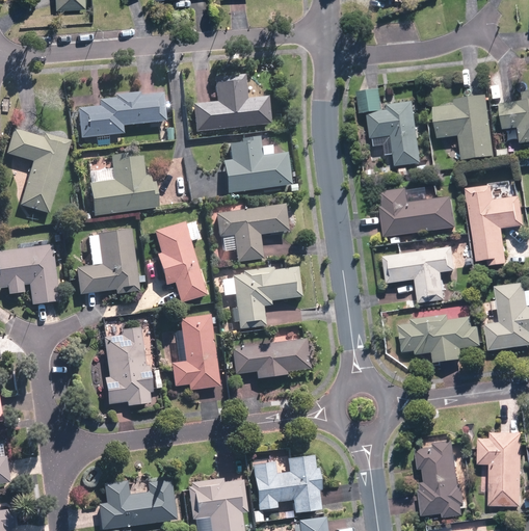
[(56,0),(57,8),(85,7),(84,0),(56,0)]
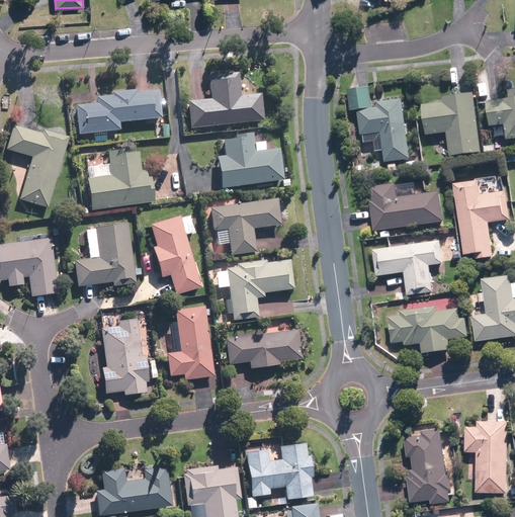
[(263,94),(242,96),(240,72),(210,74),(212,99),(189,100),(191,127),(265,121),(263,94)]
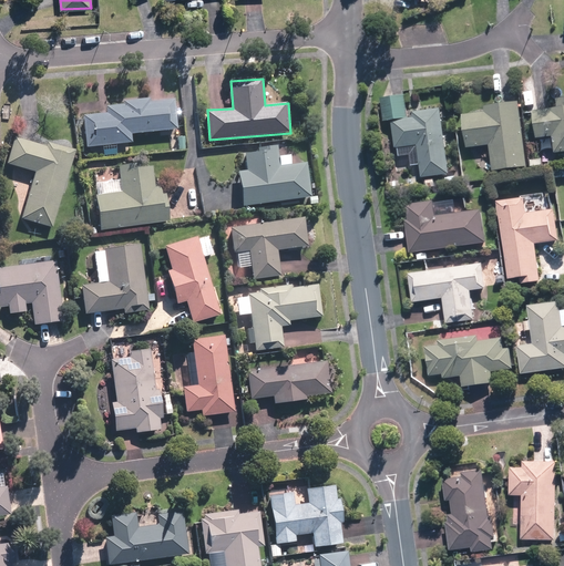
[(453,175),(444,106),(411,111),(409,92),(383,95),(387,121),(395,120),(398,147),(402,146),(403,155),(412,154),(413,164),(423,163),(426,177),(428,177),(429,185),(439,184),(439,176),(453,175)]
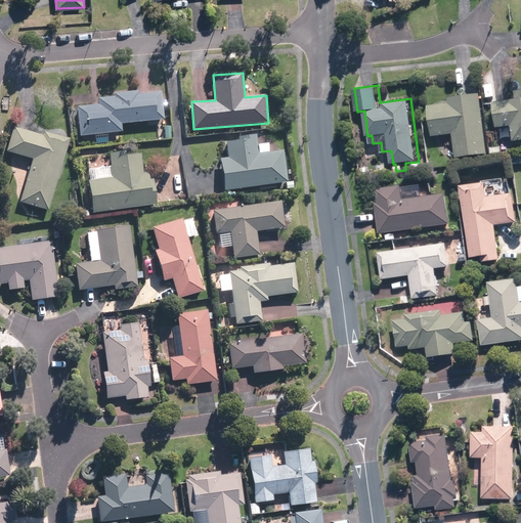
[(520,89),(516,90),(517,98),(494,101),(498,127),(514,125),(516,139),(520,138),(520,89)]
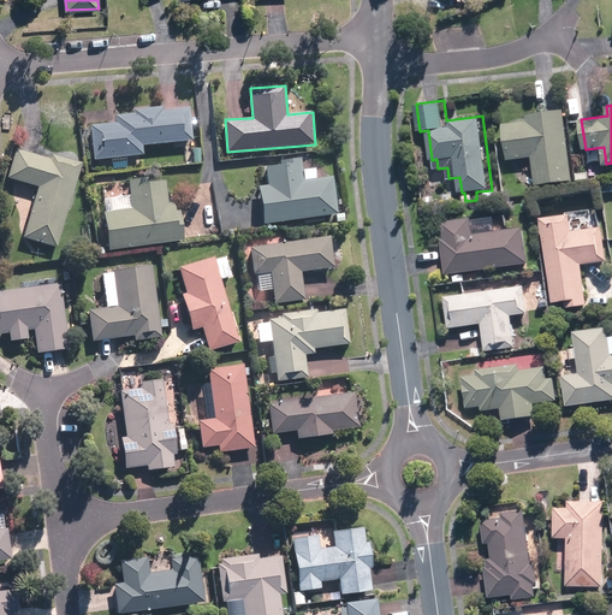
[(144,152),(143,145),(192,139),(189,108),(166,111),(165,106),(137,108),(137,113),(116,116),(117,120),(90,124),(95,158),(144,152)]
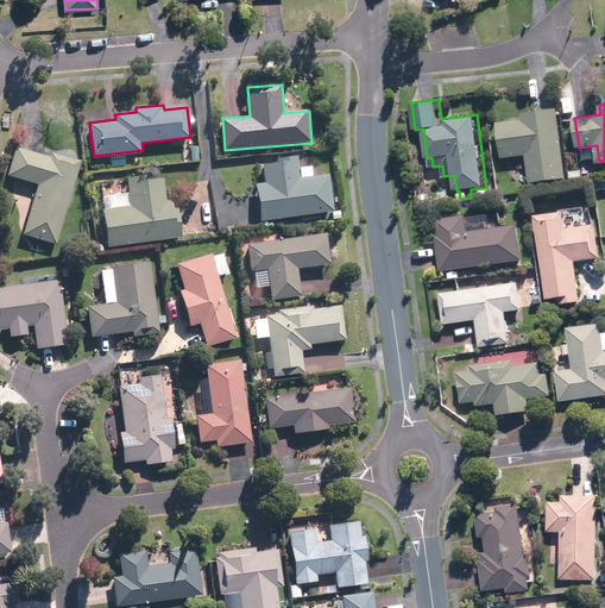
[(569,179),(561,107),(523,112),(523,120),(499,123),(504,158),(528,155),(531,183),(569,179)]
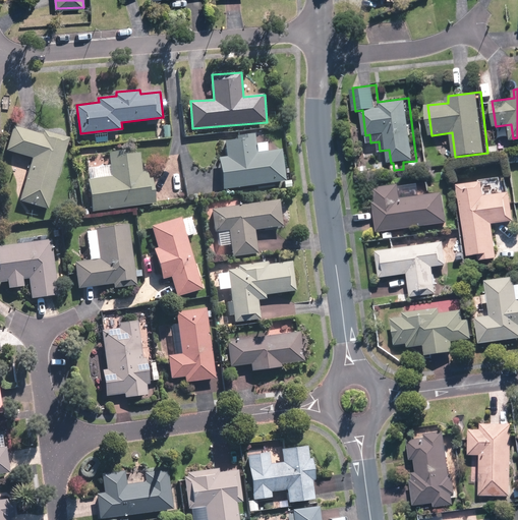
[(8,150),(35,158),(22,200),(50,208),(69,136),(45,129),(44,134),(15,126),(8,150)]
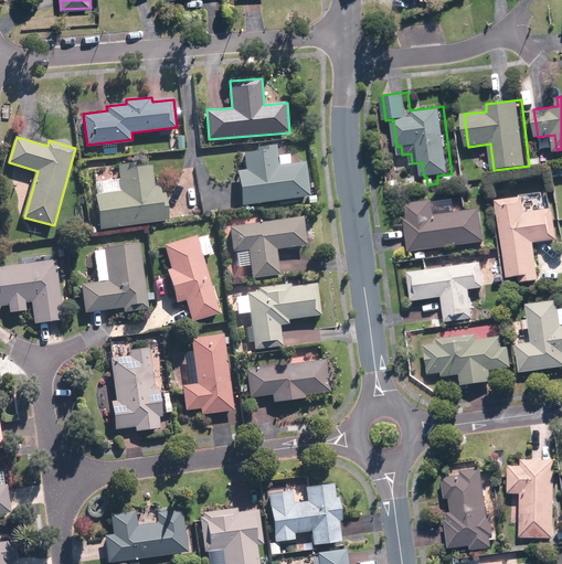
[(245,150),(247,169),(239,170),(242,203),(309,195),(306,162),(281,166),(278,147),(245,150)]
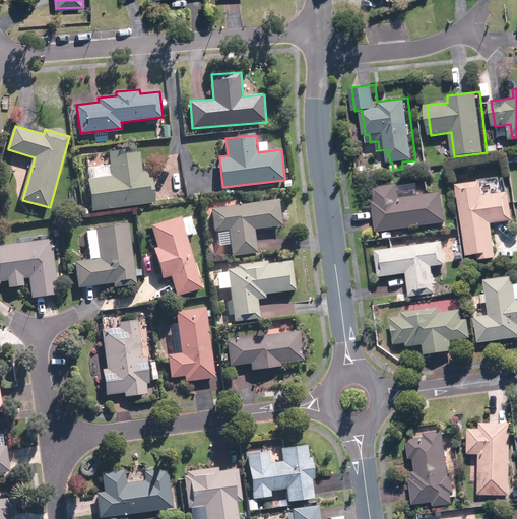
[(502,144),(489,145),(490,158),(503,156),(502,144)]
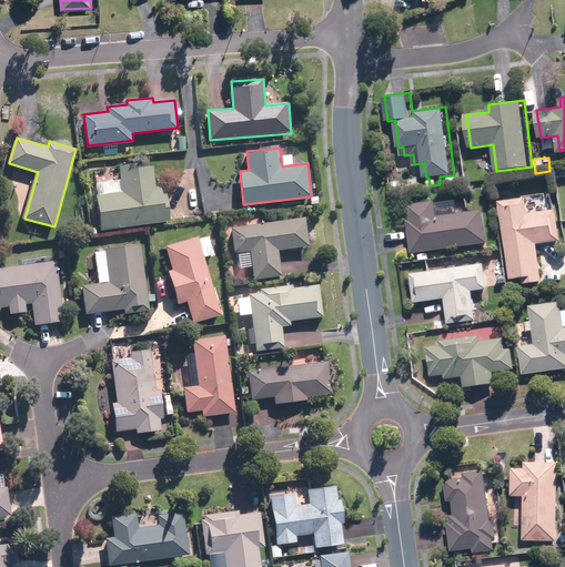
[(121,170),(123,192),(97,195),(101,230),(171,221),(167,186),(155,188),(153,165),(121,170)]
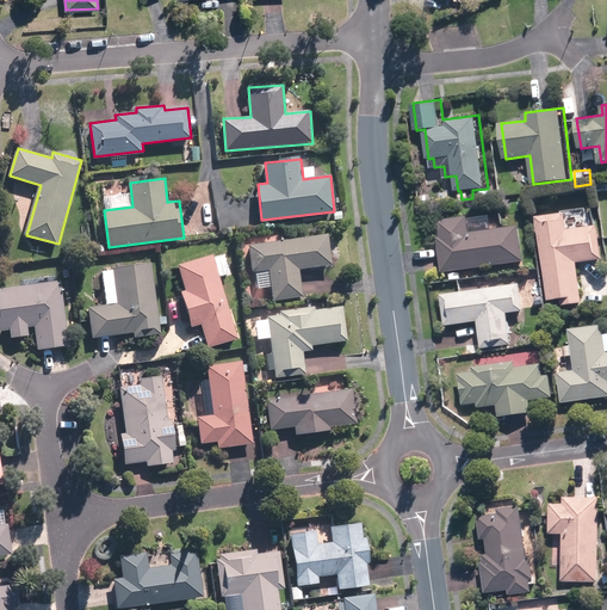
[(604,258),(599,225),(569,229),(567,211),(539,215),(550,300),(558,299),(558,306),(586,302),(580,262),(604,258)]
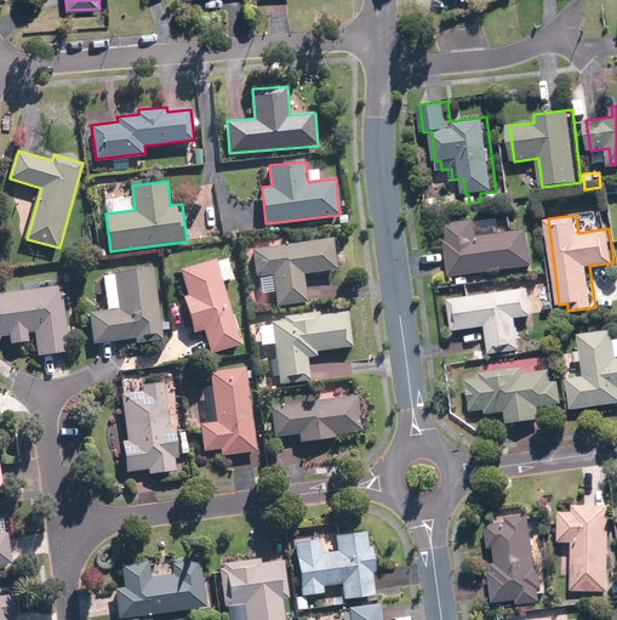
[(537,266),(532,228),(480,235),(478,219),(447,222),(450,238),(449,238),(453,277),(460,276),(461,284),(473,283),(472,274),(537,266)]
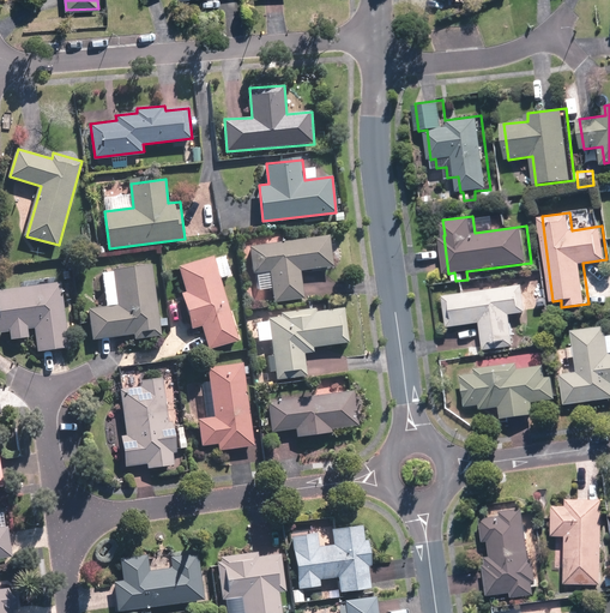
[(255,272),(271,271),(275,302),(306,299),(302,270),(333,265),(331,247),(328,235),(252,245),(255,272)]
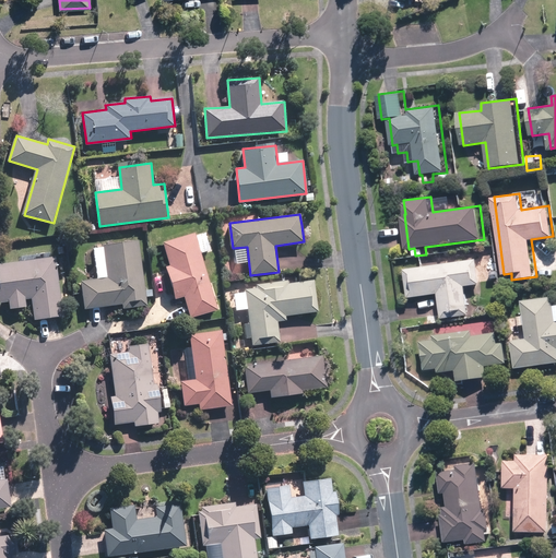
[(176,300),(186,297),(191,317),(219,308),(196,233),(175,239),(164,241),(170,265),(166,266),(176,300)]
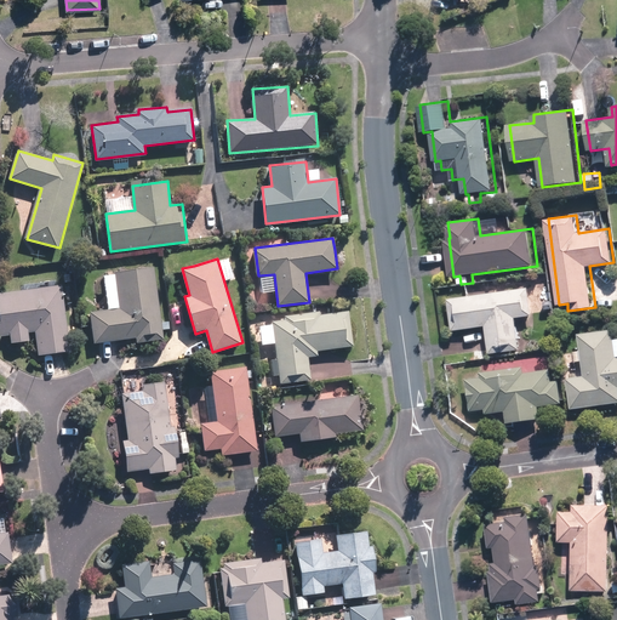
[(93,342),(136,337),(137,343),(164,340),(154,268),(131,272),(104,276),(108,310),(90,312),(93,342)]
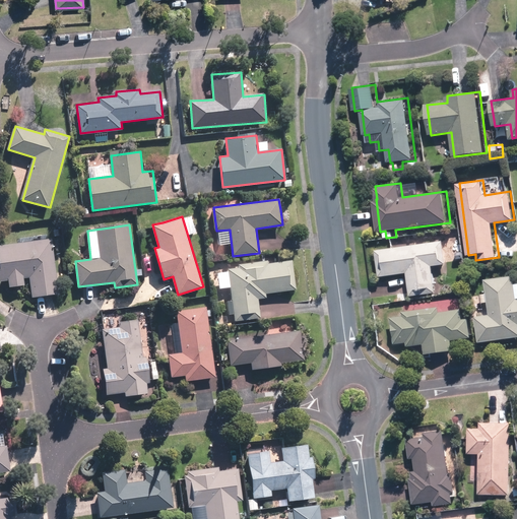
[(30,277),(33,297),(59,294),(52,238),(0,244),(0,269),(2,282),(9,281),(10,287),(25,285),(24,278),(30,277)]
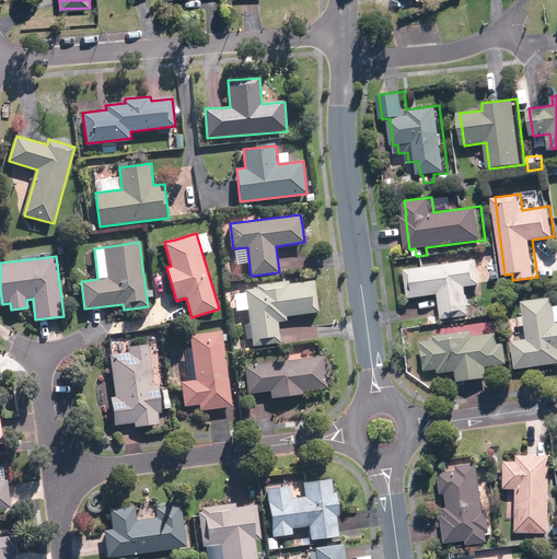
[(480,259),(407,270),(412,297),(440,293),(443,318),(473,314),(468,286),(484,283),(480,259)]
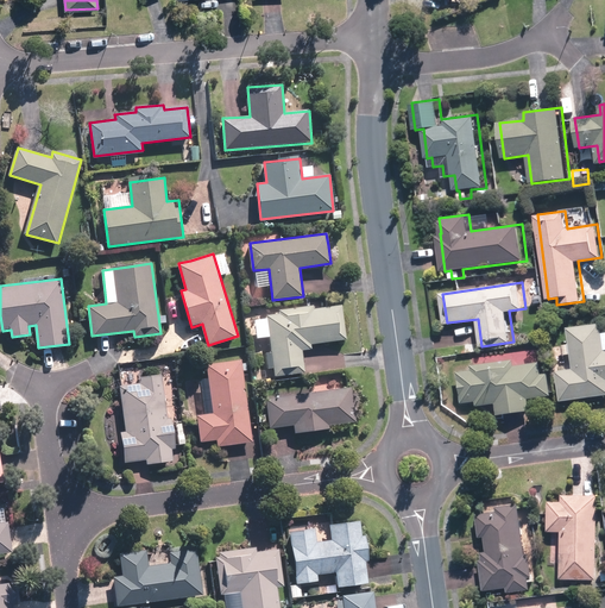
[(270,336),(272,351),(266,351),(268,368),(273,367),(275,376),(304,373),(302,350),(313,349),(312,344),(346,339),(341,306),(254,315),(258,338),(270,336)]
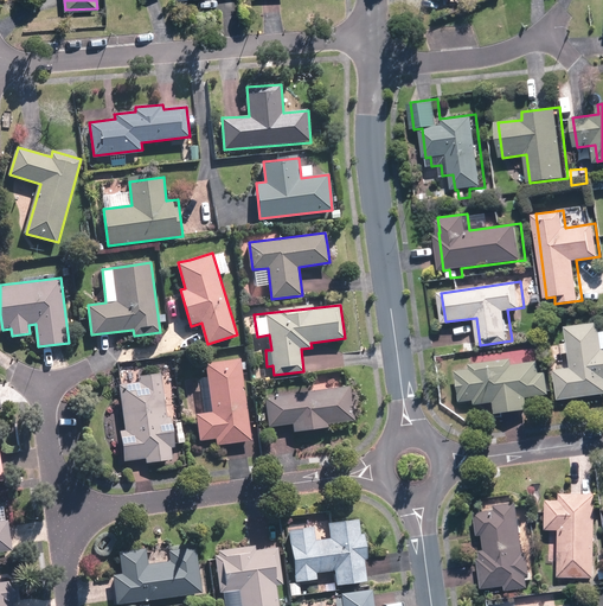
[(602,320),(569,325),(573,367),(557,369),(560,400),(602,393),(602,320)]
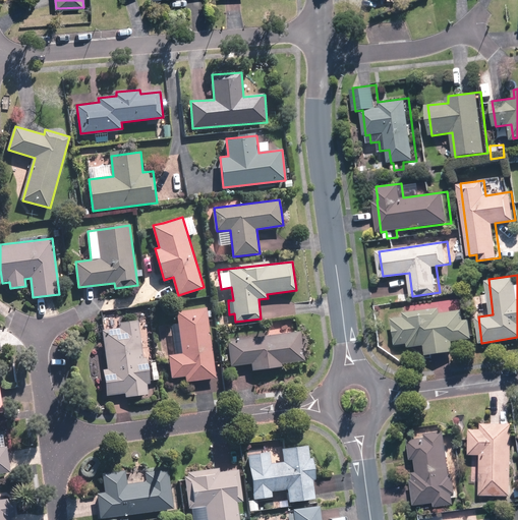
[(171,377),(186,376),(186,381),(216,378),(208,308),(178,312),(183,353),(169,355),(171,377)]
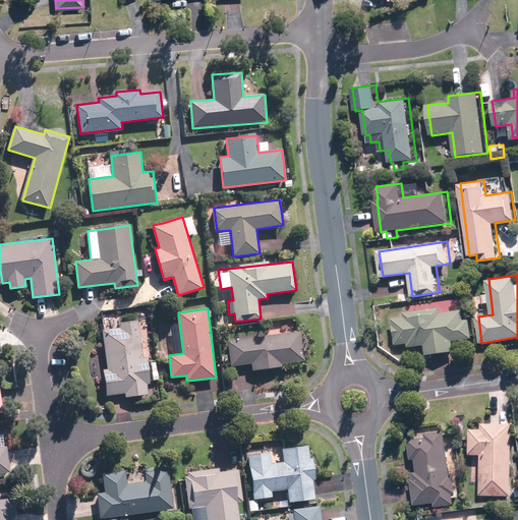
[(466,308),(394,318),(397,344),(410,343),(410,346),(427,344),(428,354),(457,350),(456,341),(475,338),(473,319),(467,320),(466,308)]
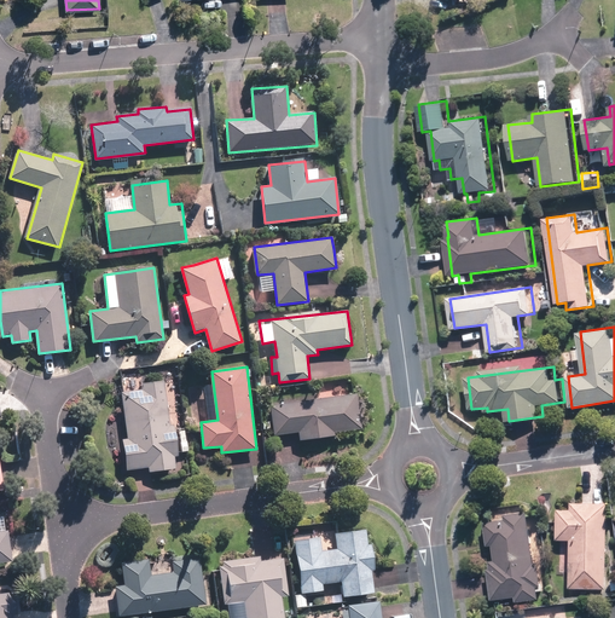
[(173,469),(172,456),(180,455),(178,431),(169,432),(166,380),(143,382),(143,390),(123,391),(127,438),(122,438),(125,468),(150,467),(150,471),(173,469)]
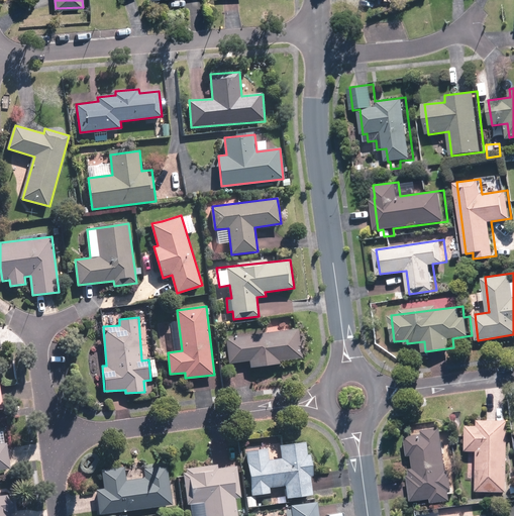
[(230,362),(249,359),(250,367),(280,364),(280,360),(302,357),(301,346),(299,327),(226,336),(230,362)]
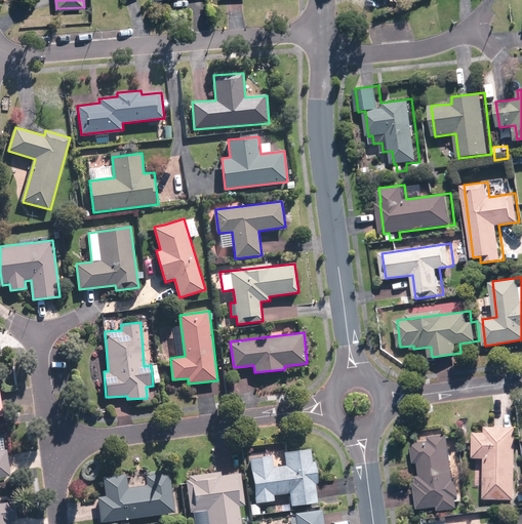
[(516,499),(519,427),(487,425),(487,432),(476,432),(475,456),(487,457),(486,473),(483,472),(482,484),(487,484),(487,498),(516,499)]
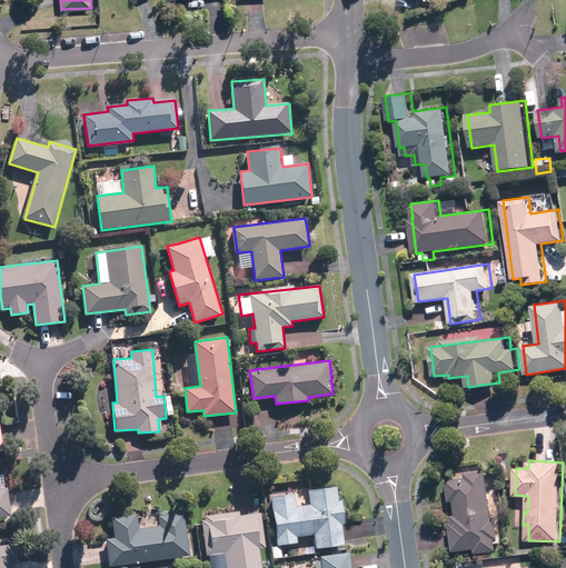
[(459,515),(450,516),(454,551),(477,548),(477,554),(498,551),(497,540),(502,539),(500,527),(508,526),(507,517),(502,518),(498,480),(488,481),(487,470),(467,472),(467,477),(449,479),(452,501),(457,501),(459,515)]
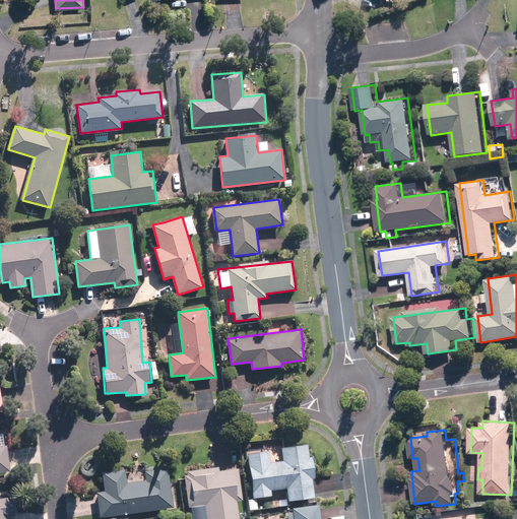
[(272,496),(272,490),(287,488),(288,500),(314,497),(312,476),(315,476),(313,457),(310,457),(308,445),(283,449),(284,460),(271,462),(270,452),(248,455),(253,498),(272,496)]
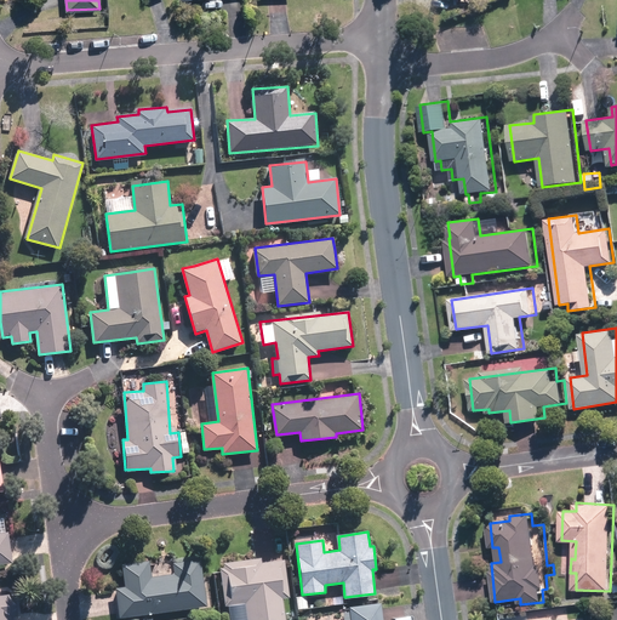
[(0,563),(12,562),(9,533),(0,533),(0,563)]
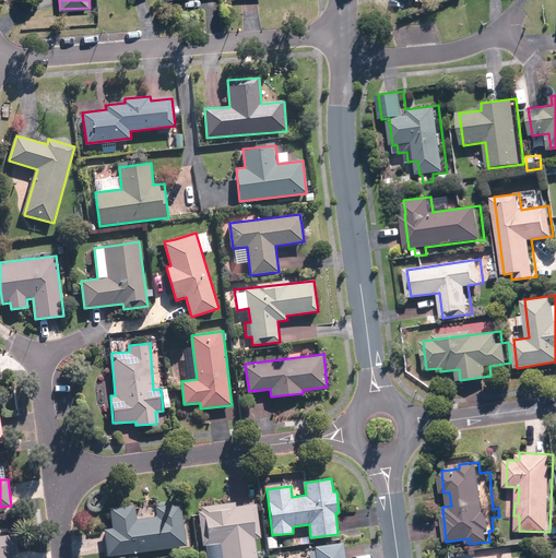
[(131,557),(131,553),(187,546),(181,501),(150,506),(151,512),(135,513),(134,506),(109,508),(111,529),(105,530),(108,556),(117,555),(117,557),(131,557)]
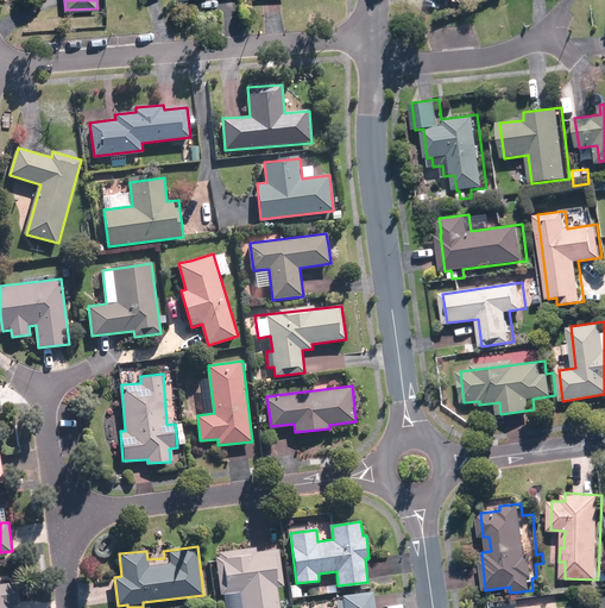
[(222,551),(224,556),(216,557),(222,594),(225,594),(226,607),(279,607),(277,587),(285,585),(279,549),(257,551),(256,546),(222,551)]
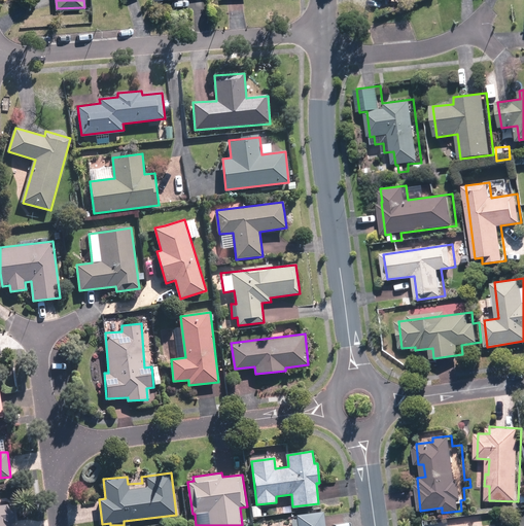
[(0,525),(11,525),(8,499),(0,499),(0,525)]
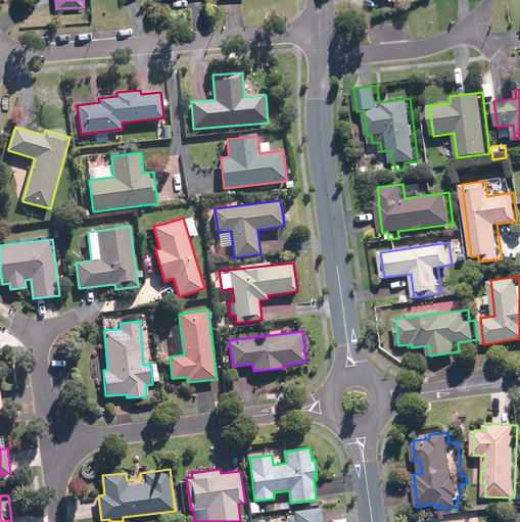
[(321,521),(320,508),(295,510),(296,521),(321,521)]
